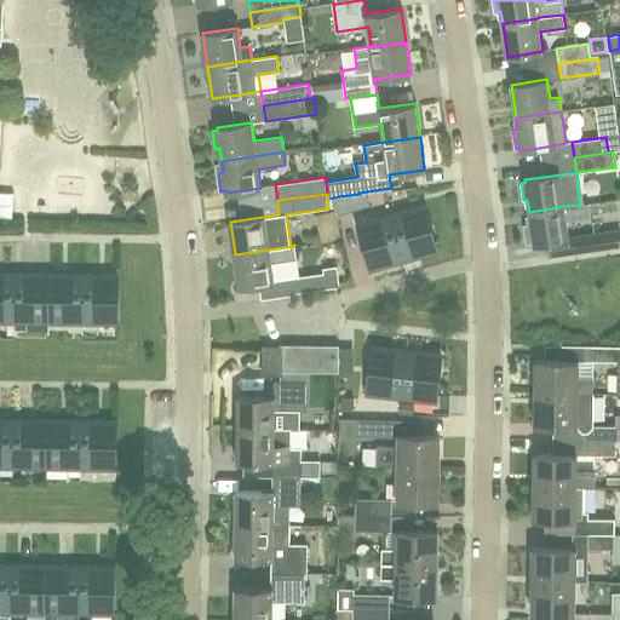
[(339,196),(334,197),(338,213),(354,210),(349,195),(339,196)]
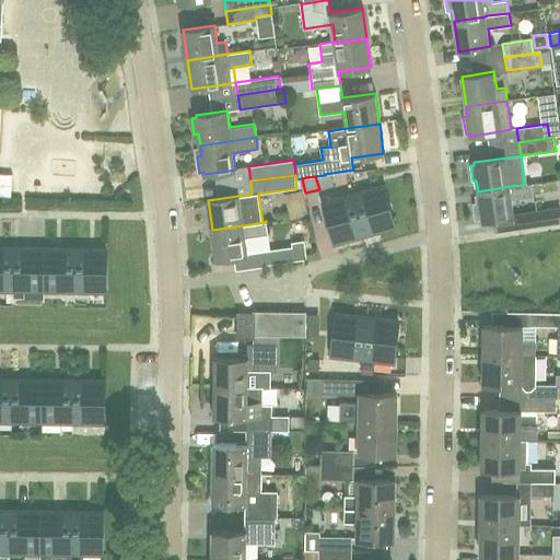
[(520,229),(517,213),(514,213),(512,199),(534,196),(532,184),(524,185),(510,186),(478,191),(480,202),(474,203),(476,220),(482,219),(482,221),(494,219),(497,232),(520,229)]
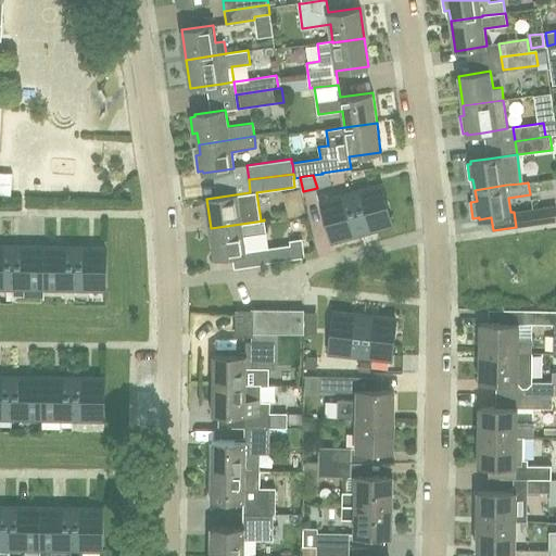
[(362,234),(392,225),(381,185),(351,193),(362,234)]
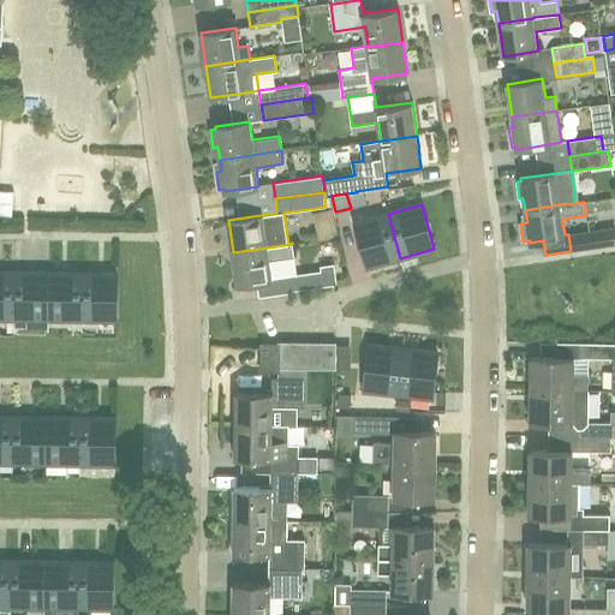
[(366,267),(400,258),(388,214),(354,222),(366,267)]
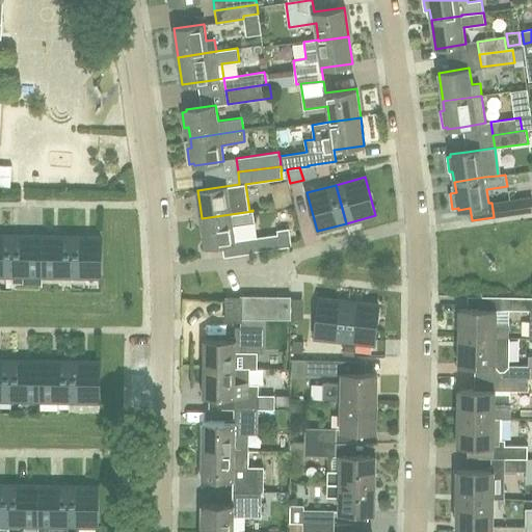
[(531,211),(531,196),(491,203),(494,217),(531,211)]
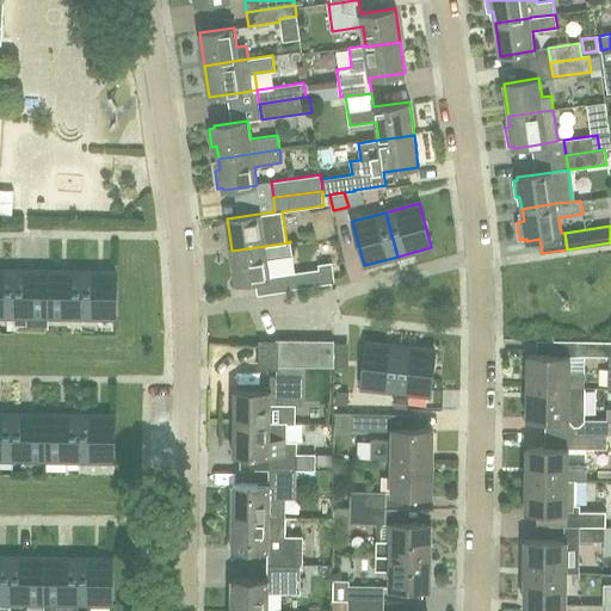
[(271,276),(269,260),(292,257),(290,242),(232,251),(236,283),(263,278),(264,294),(288,291),(288,289),(334,282),(332,263),(318,264),(319,269),(271,276)]
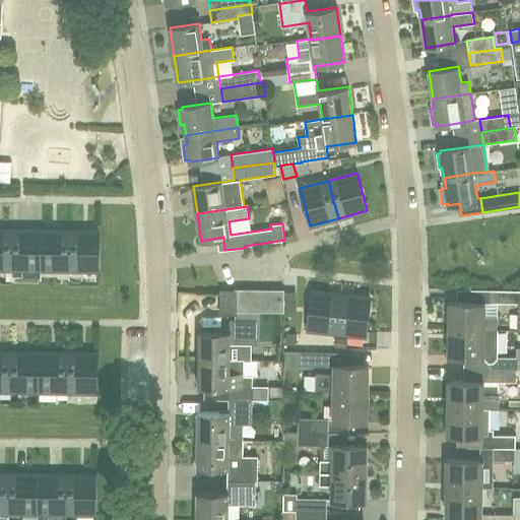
[(0,268),(12,269),(13,229),(0,228),(0,268)]
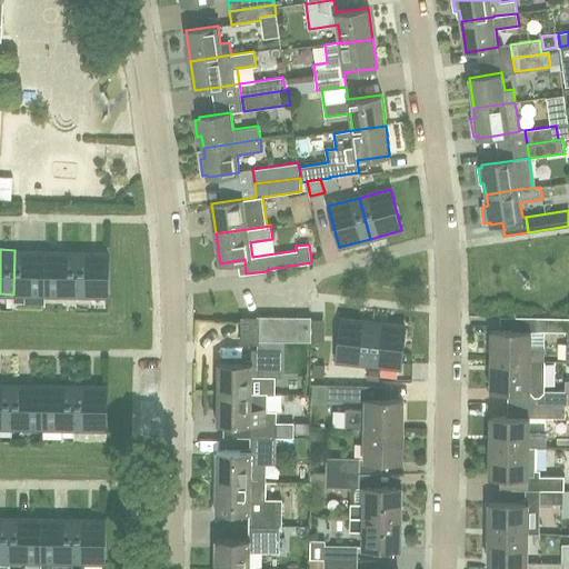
[(45,295),(45,250),(15,250),(13,295),(45,295)]
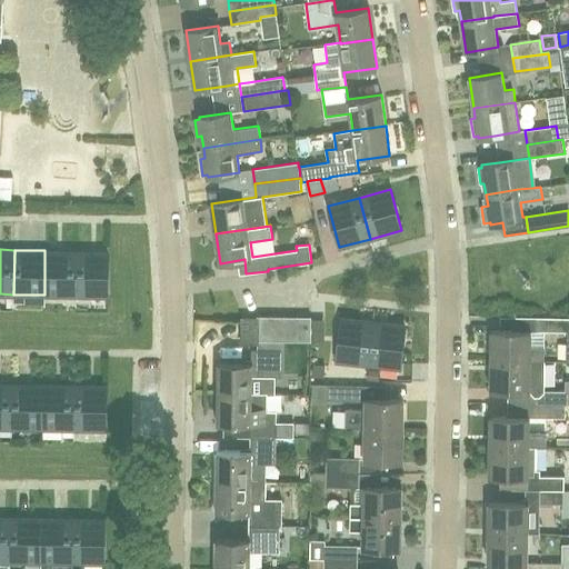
[(76,295),(76,251),(45,250),(45,295),(76,295)]
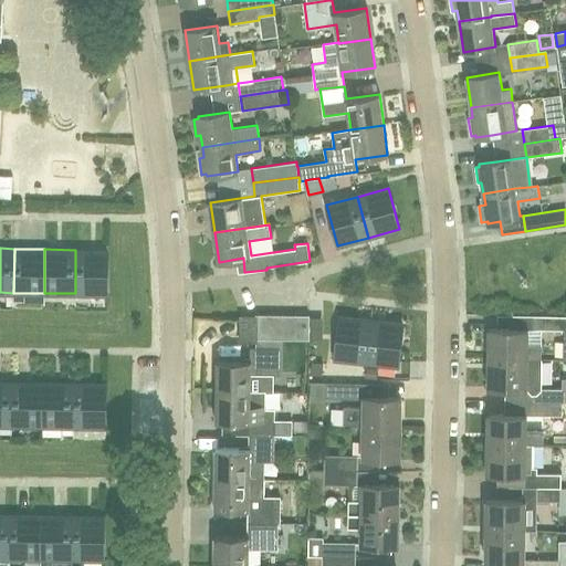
[(106,294),(107,250),(75,250),(75,293),(106,294)]
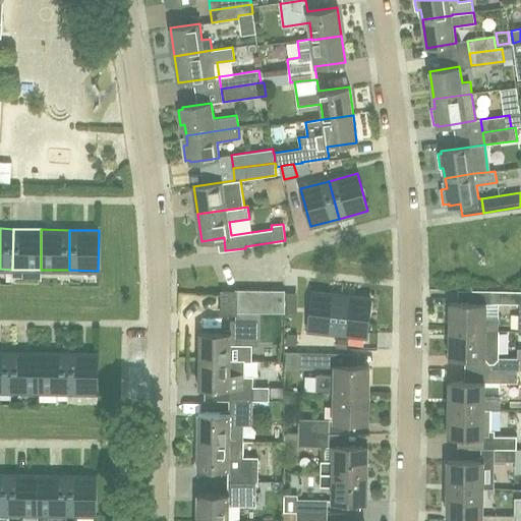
[(246,312),(247,289),(234,289),(234,291),(236,292),(236,312),(246,312)]
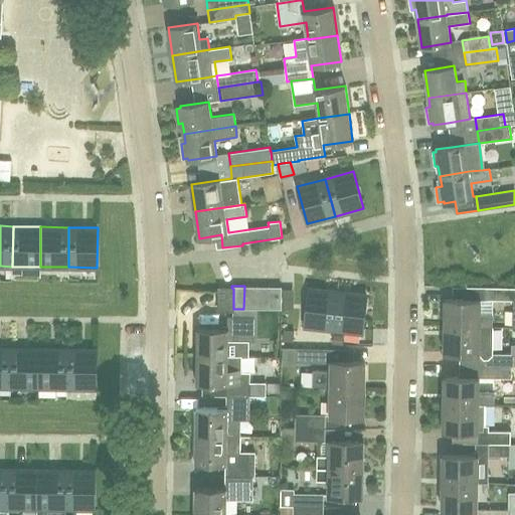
[(256,310),(256,286),(244,286),(243,309),(256,310)]
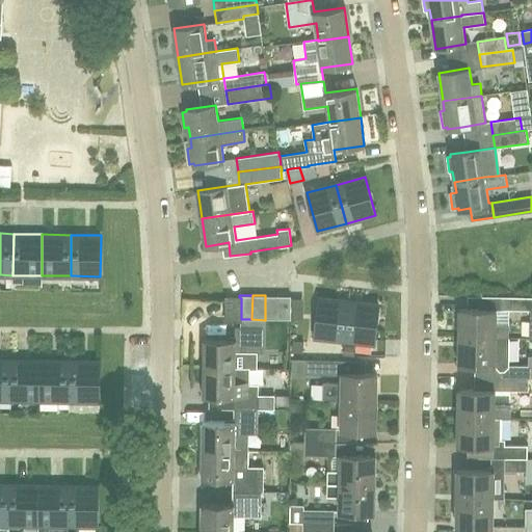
[(277,320),(277,296),(265,295),(265,320),(277,320)]
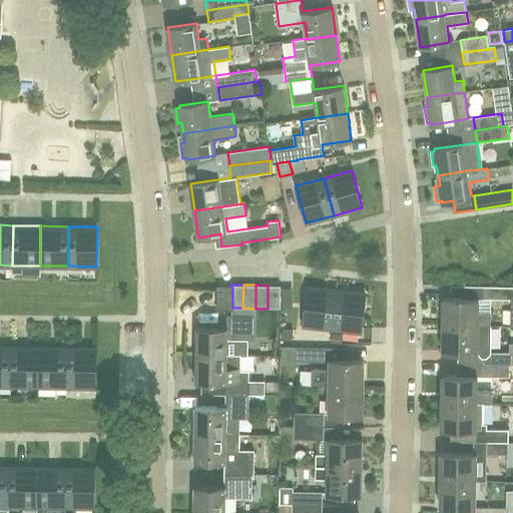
[(280,309),(281,287),(281,286),(268,286),(268,309),(280,309)]
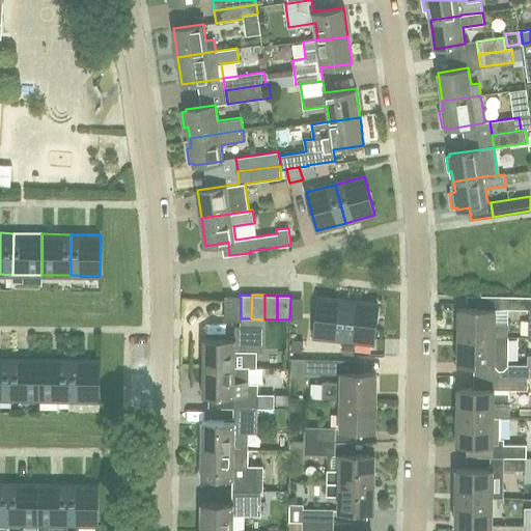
[(241,320),(241,318),(241,298),(239,297),(225,297),(225,320),(241,320)]
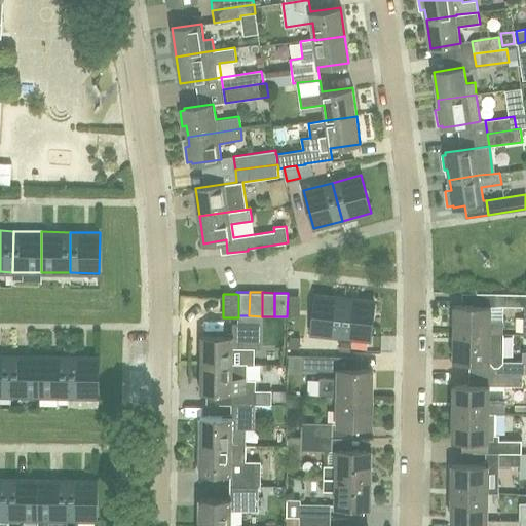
[(525,306),(525,294),(495,294),(495,306),(525,306)]
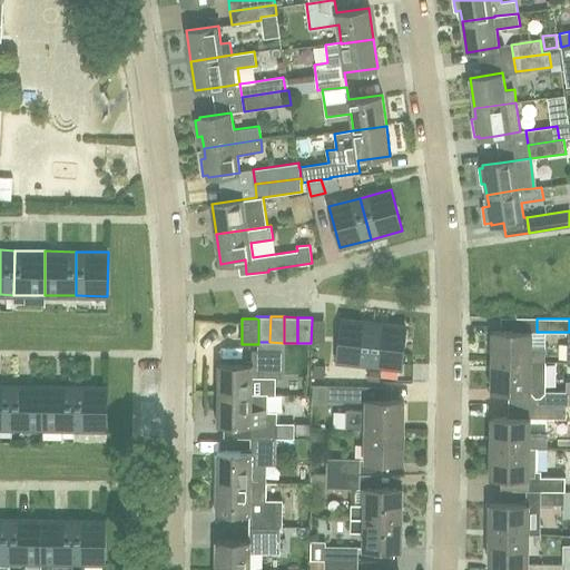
[(369,365),(373,323),(342,320),(337,361),(369,365)]
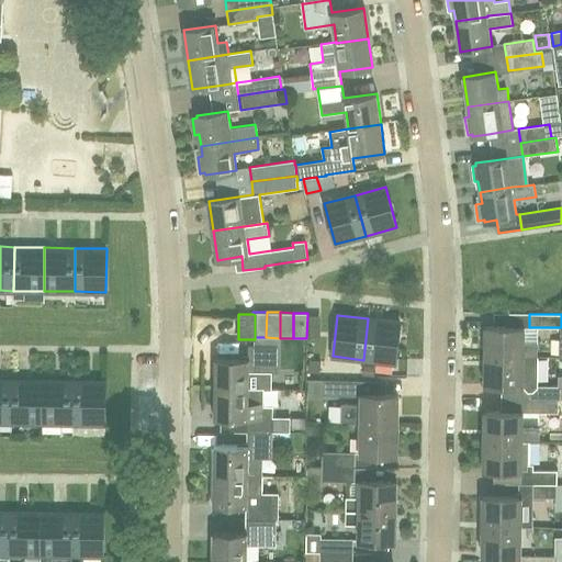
[(394,363),(400,322),(368,318),(363,360),(394,363)]
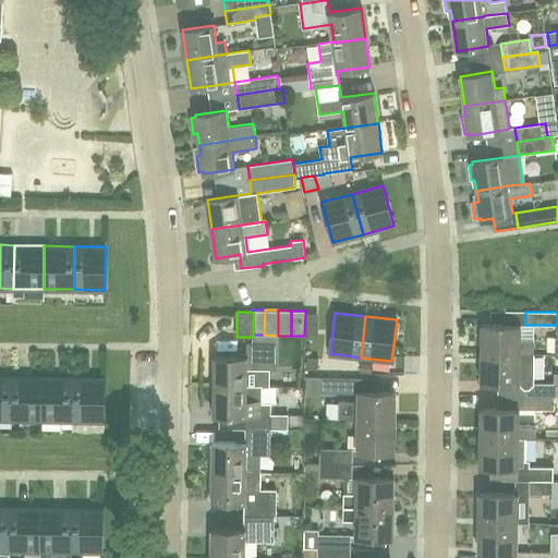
[(482,324),(482,353),(520,353),(533,353),(533,340),(520,340),(520,324),(482,324)]
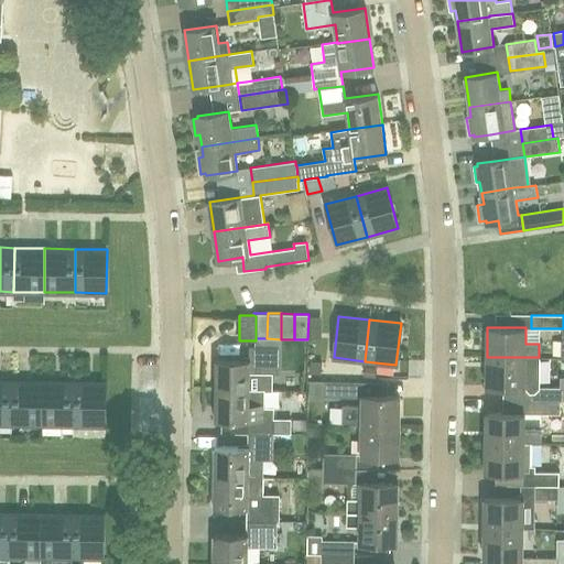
[(278,373),(278,348),(249,348),(249,359),(216,359),(215,390),(249,391),(249,373),(278,373)]
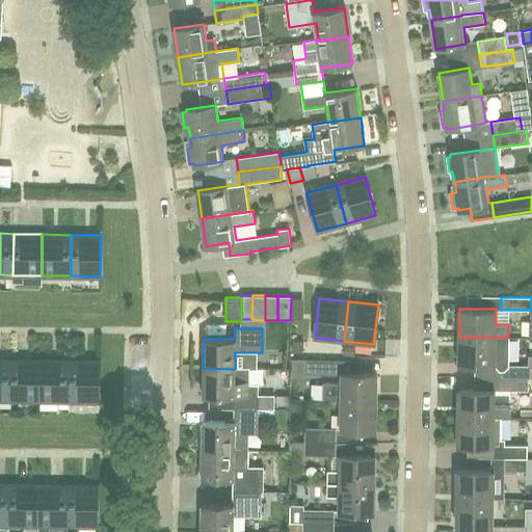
[(496,337),(459,337),(459,365),(475,365),(496,365),(496,376),(529,376),(529,366),(508,366),(508,337),(496,337)]
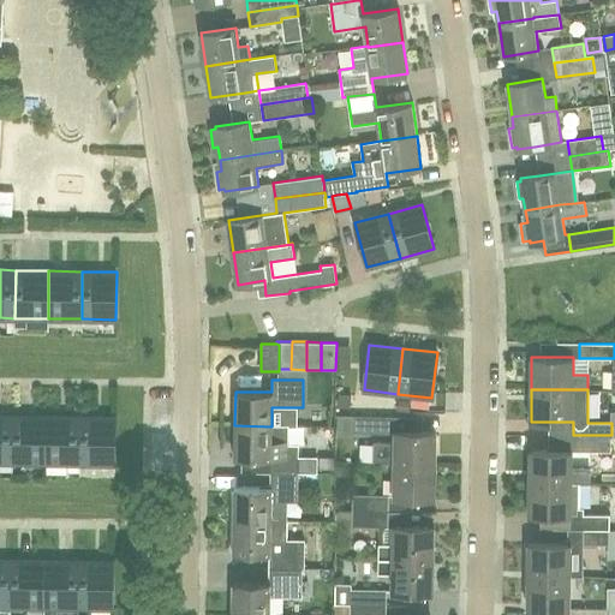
[(339,394),(338,407),(350,408),(352,395),(339,394)]
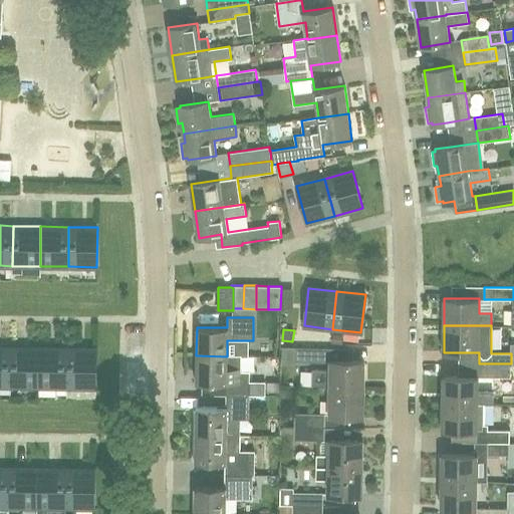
[(331,342),(342,343),(343,334),(332,334),(331,342)]
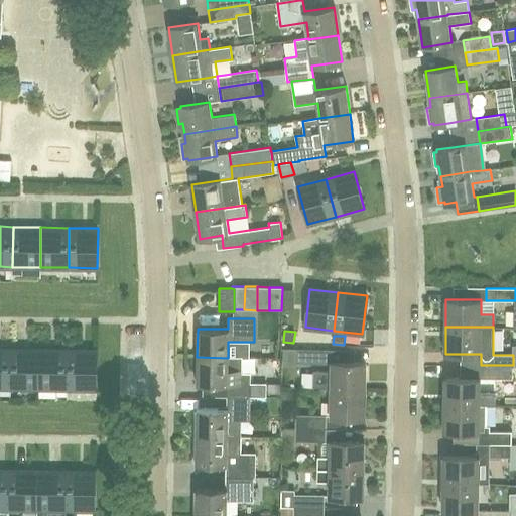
[(0,387),(10,388),(11,350),(0,349),(0,387)]
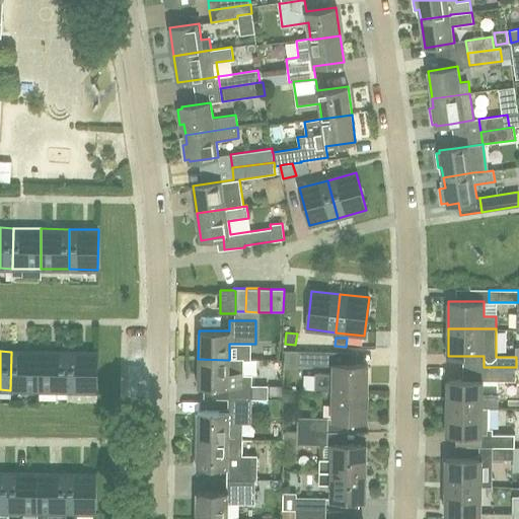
[(329,352),(299,351),(298,365),(329,366),(329,352)]
